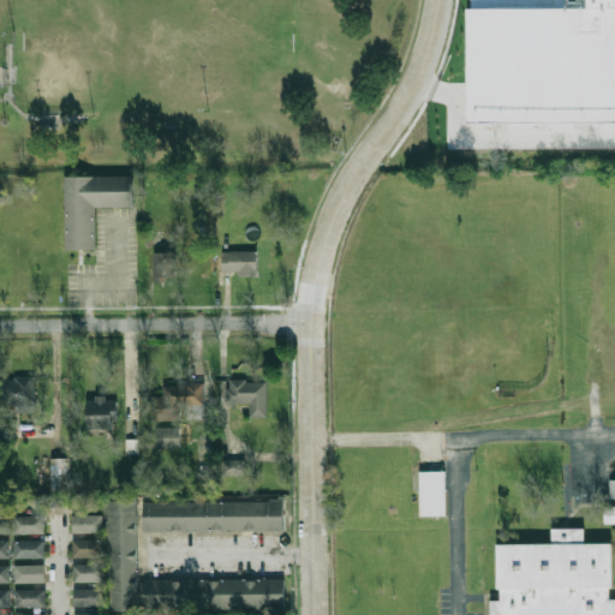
[(614,120),(477,123),(475,0),(614,0),(614,120)]
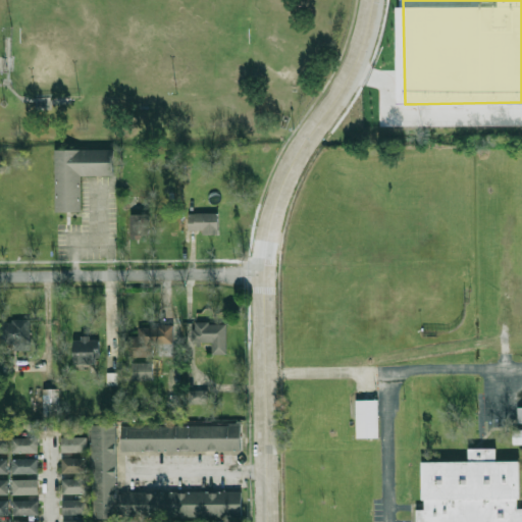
[(83,174),(83,210),(56,210),(56,148),(114,148),(114,174),(83,174)]
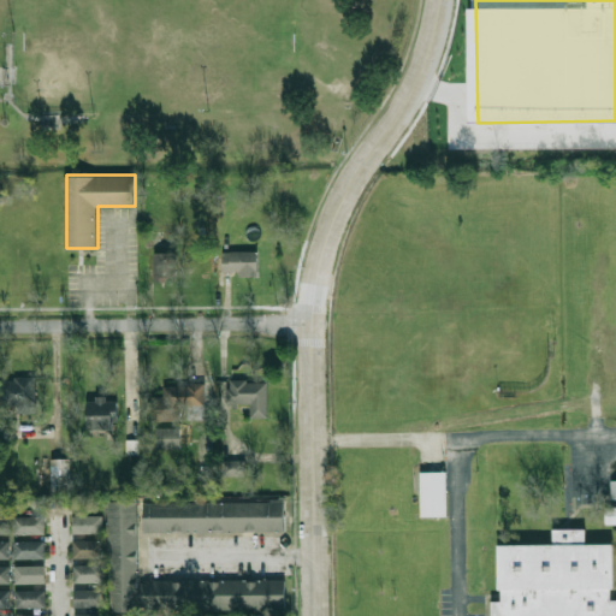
[(223,271),(240,272),(240,277),(258,277),(258,252),(223,252),(223,271)]
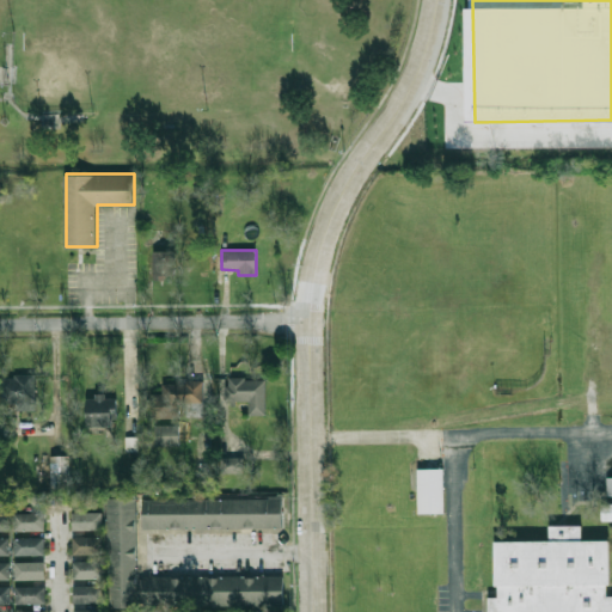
[(175,279),(173,251),(153,251),(153,279),(175,279)]
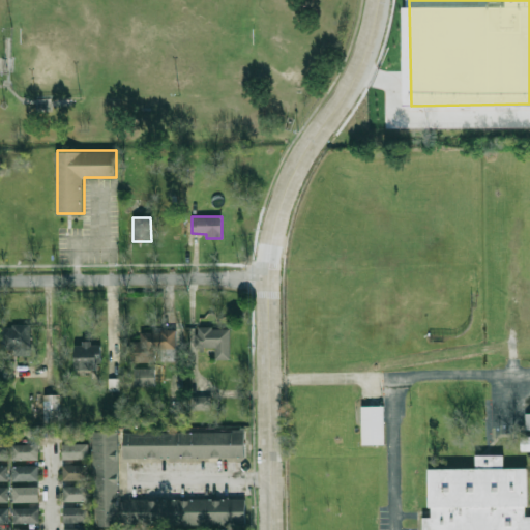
[(0,350),(19,350),(19,353),(31,353),(31,326),(0,326),(0,350)]
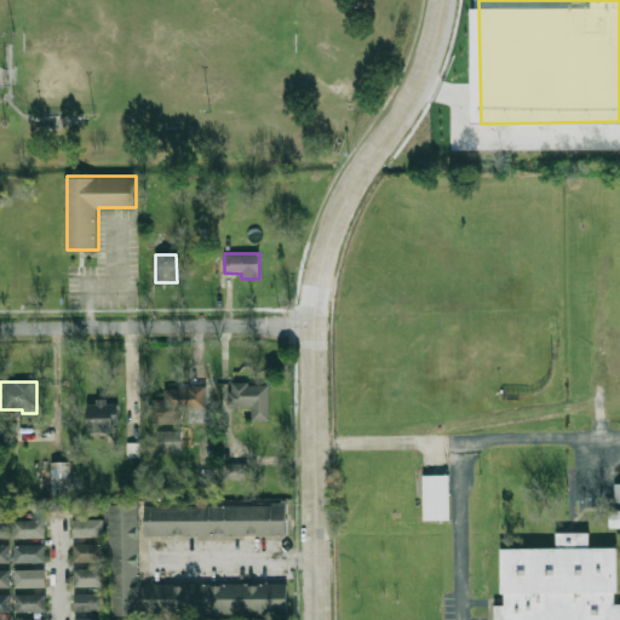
[(270,420),(269,383),(228,384),(228,407),(251,406),(252,420),(270,420)]
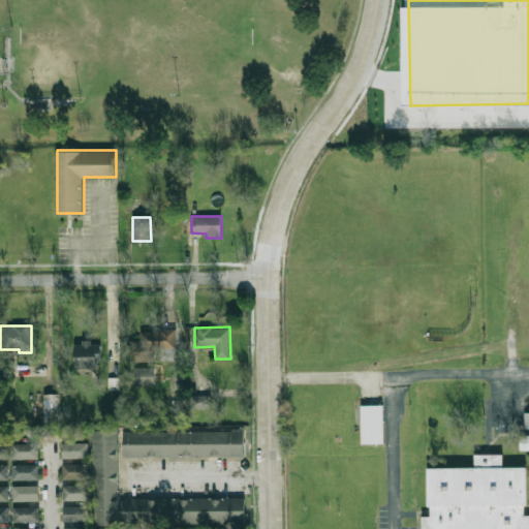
[(176,360),(176,331),(141,331),(141,340),(134,340),(134,362),(159,362),(159,360),(176,360)]
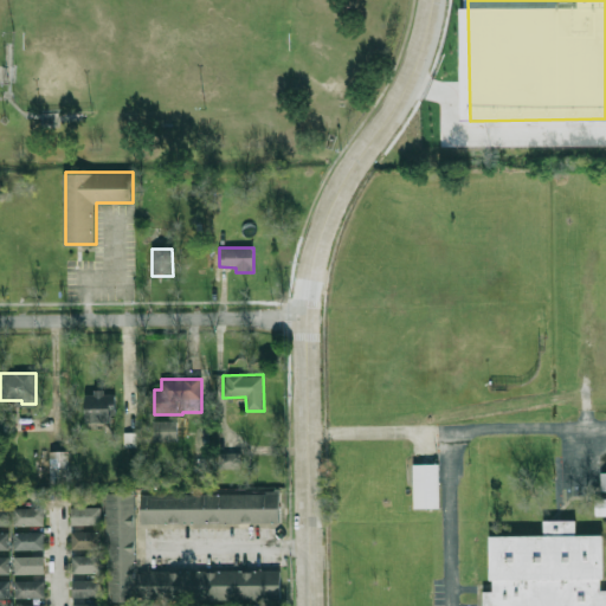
[(85,423),(116,423),(116,393),(85,393),(85,423)]
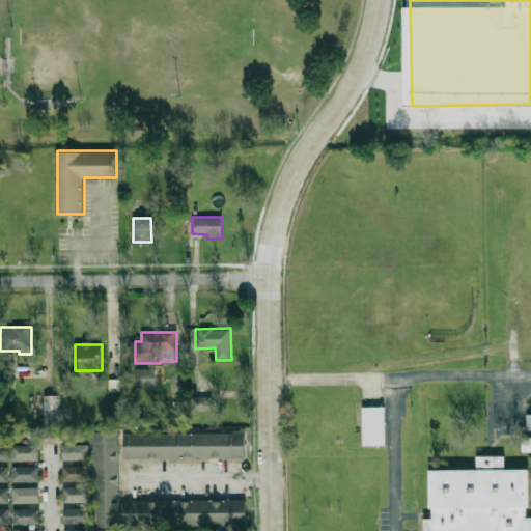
[(0,385),(12,385),(12,364),(0,364),(0,385)]
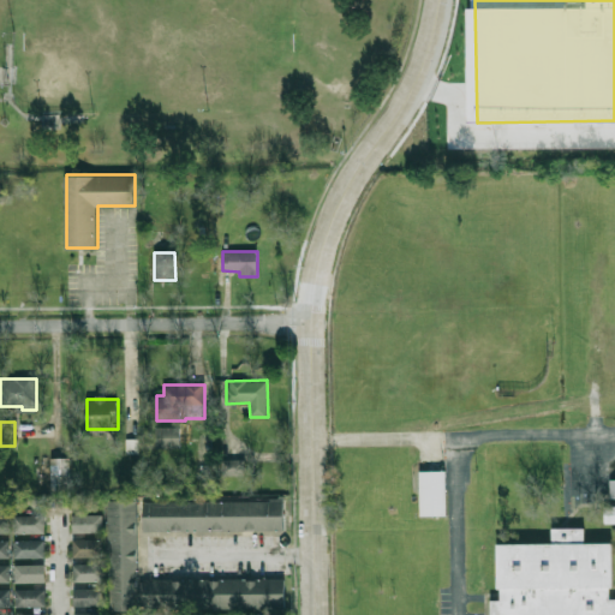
[(156,448),(180,448),(180,427),(155,428),(156,448)]
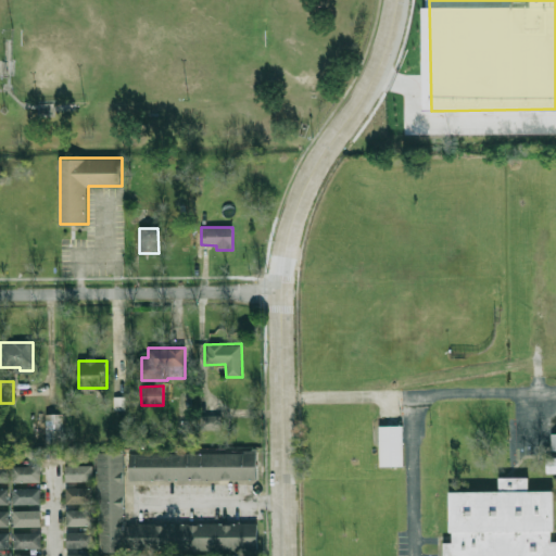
[(63,414),(47,414),(47,445),(63,445),(63,414)]
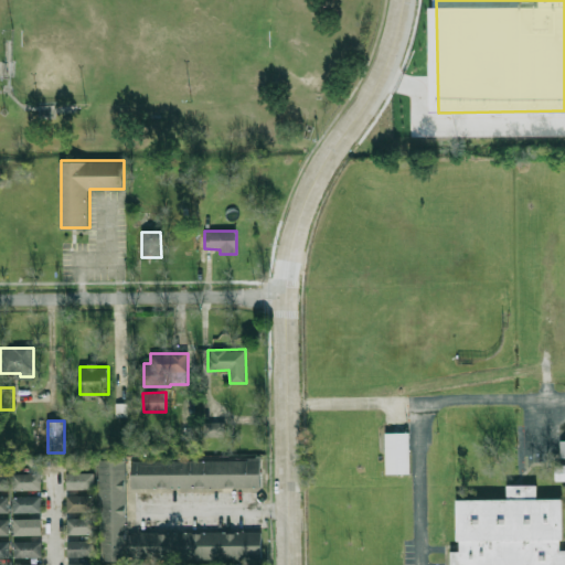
[(225,423),(203,422),(203,437),(225,437),(225,423)]
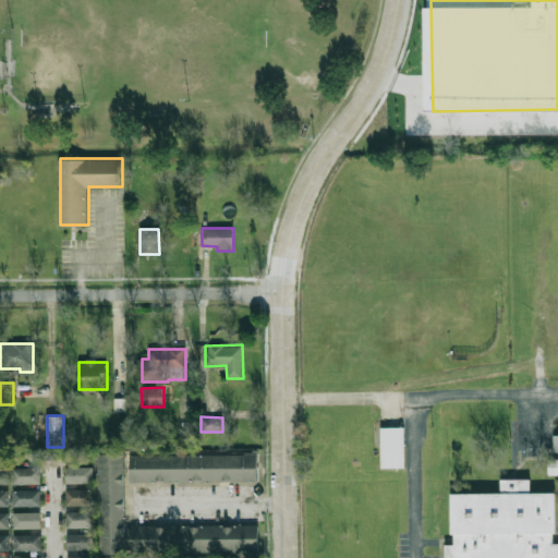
[(380,427),(380,468),(404,468),(403,426),(380,427)]
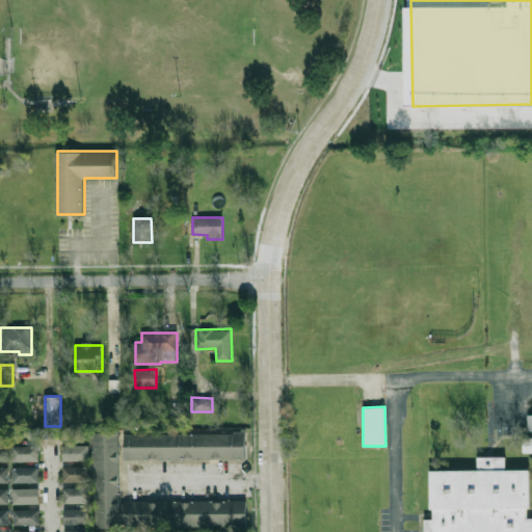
[(131,460),(131,434),(251,431),(253,457),(131,460)]
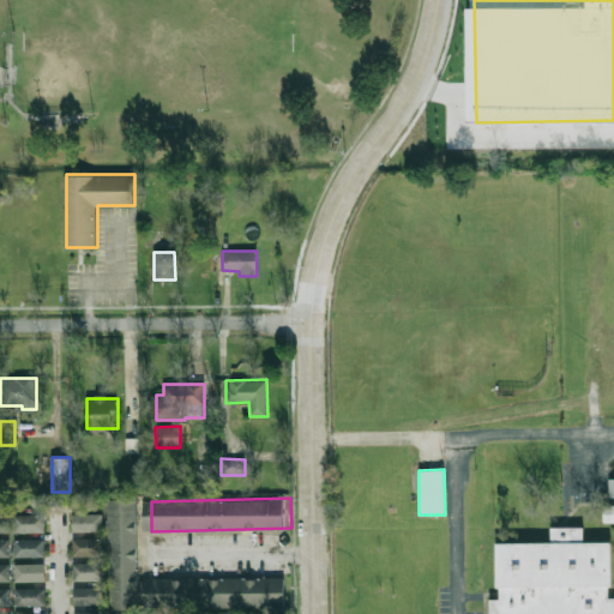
[(145,609),(115,611),(114,499),(144,499),(145,609)]
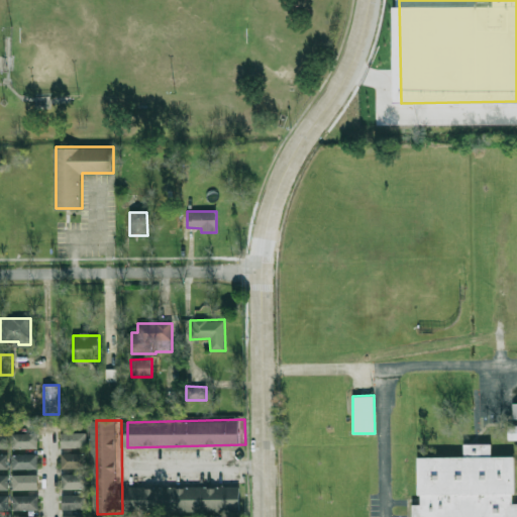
[(508,440),(516,440),(516,424),(507,425),(508,440)]
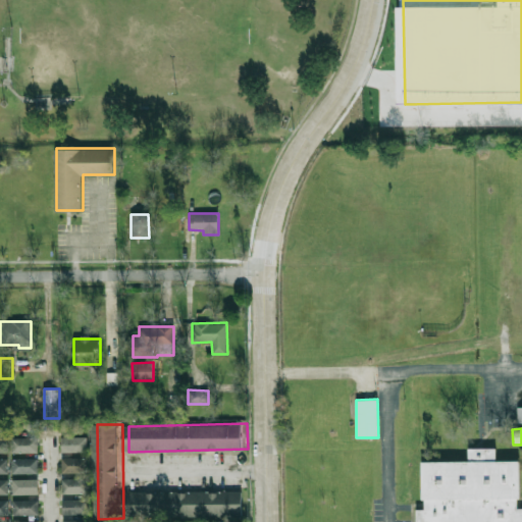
[(0,452),(0,437),(14,437),(14,452),(0,452)]
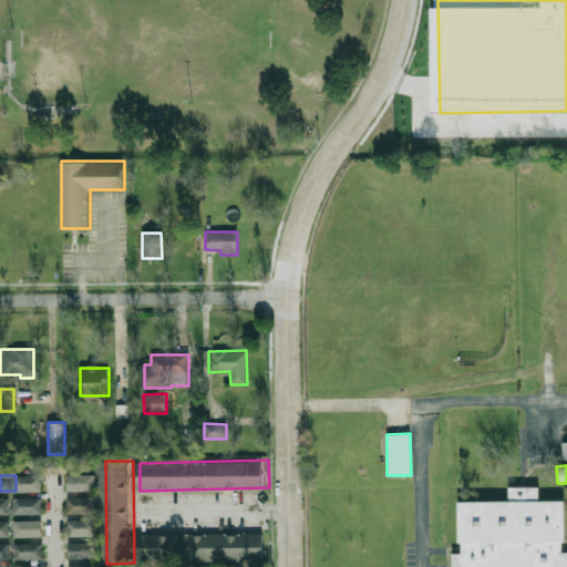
[(20,492),(20,475),(48,475),(48,491),(20,492)]
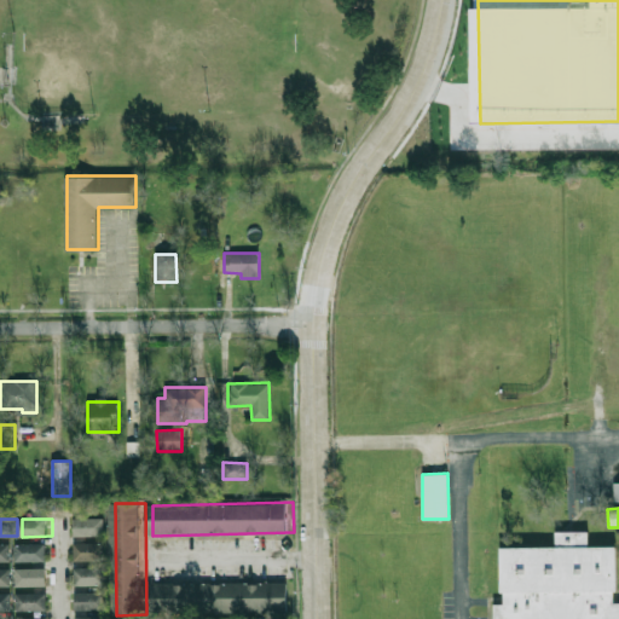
[(79,537),(79,519),(109,519),(109,536),(79,537)]
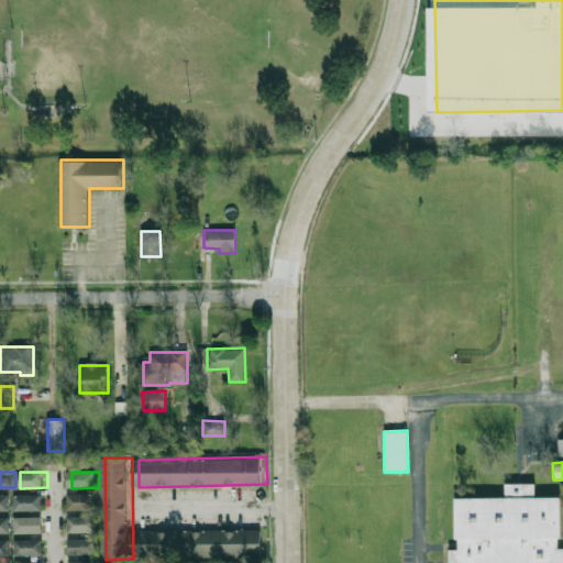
[(455,498),(455,550),(449,550),(449,562),(562,562),(562,548),(560,548),(559,497),(534,497),(534,483),(505,483),(505,497),(455,498)]
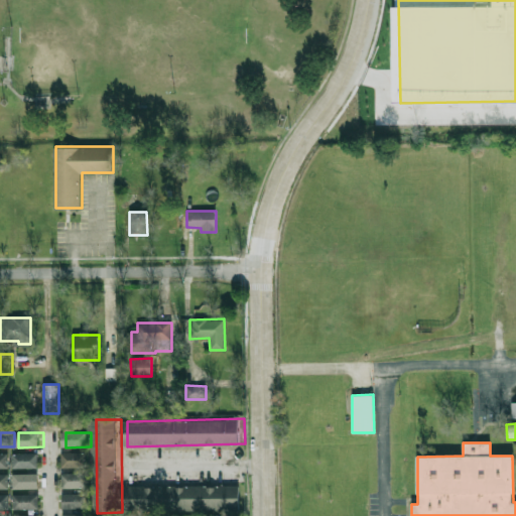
[(0,467),(0,452),(13,452),(13,467),(0,467)]
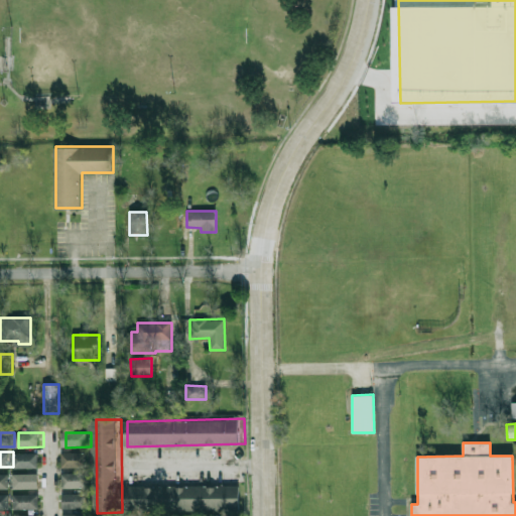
[(17,467),(17,453),(43,452),(43,467),(17,467)]
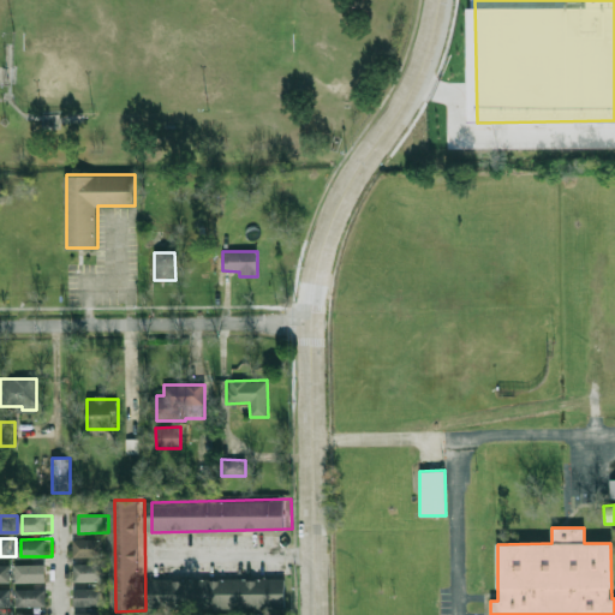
[(77,556),(77,538),(107,538),(107,556),(77,556)]
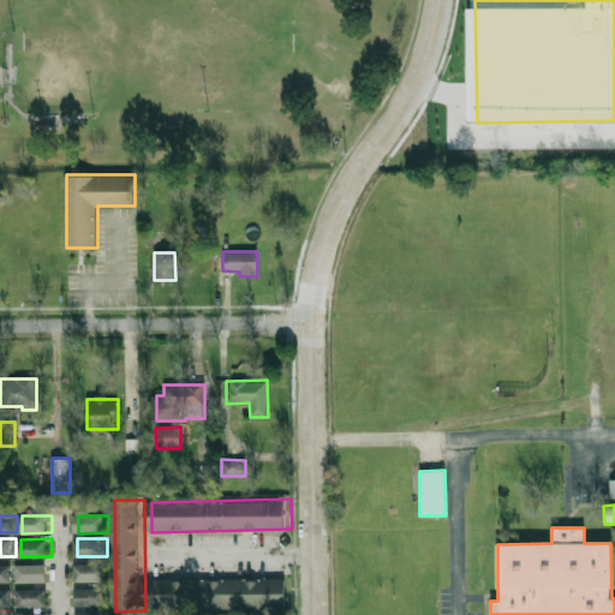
[(0,581),(0,563),(17,563),(17,581),(0,581)]
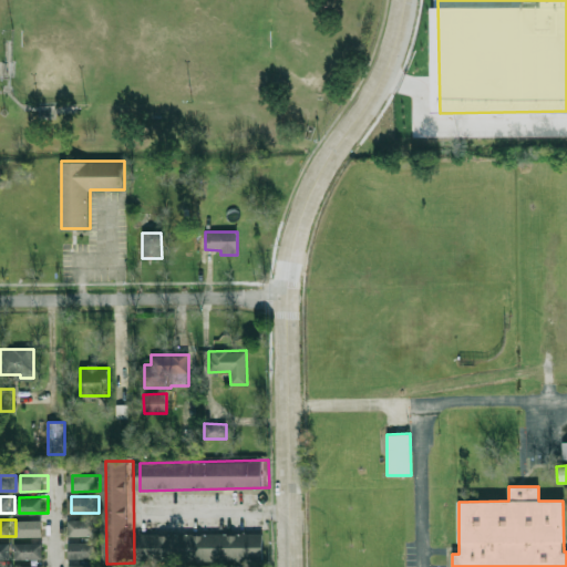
[(20,536),(20,519),(48,519),(48,536),(20,536)]
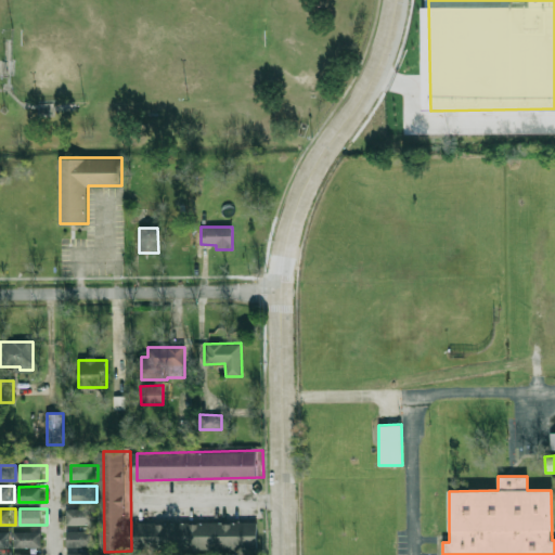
[(71,525),(71,508),(98,508),(98,525),(71,525)]
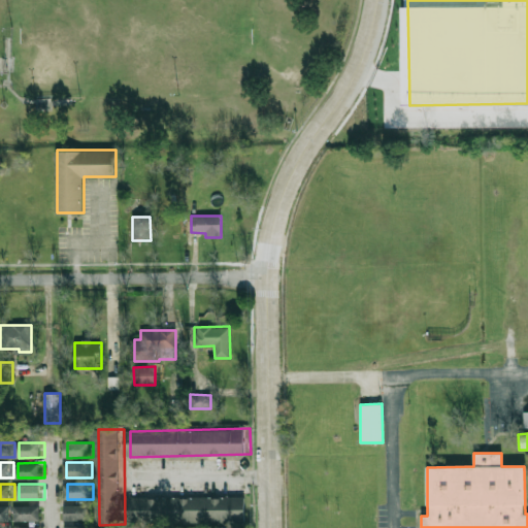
[(132,524),(131,498),(251,496),(252,522),(132,524)]
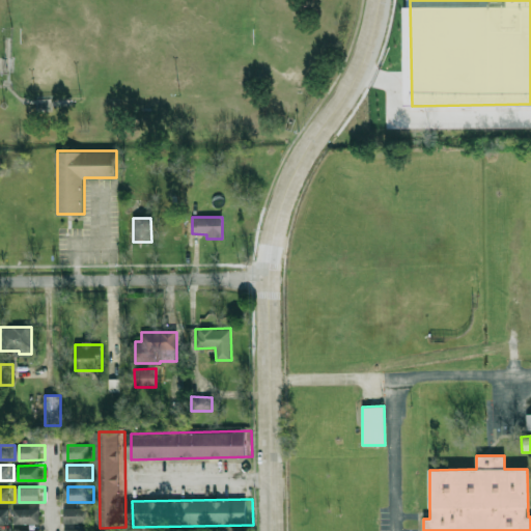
[(0,523),(0,507),(15,507),(15,523),(0,523)]
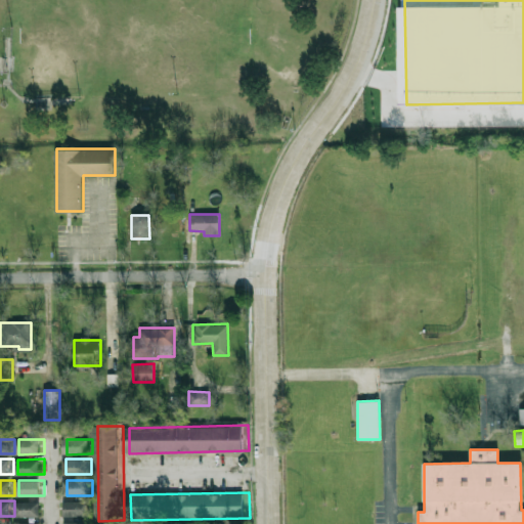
[(18,516),(18,500),(44,500),(44,516),(18,516)]
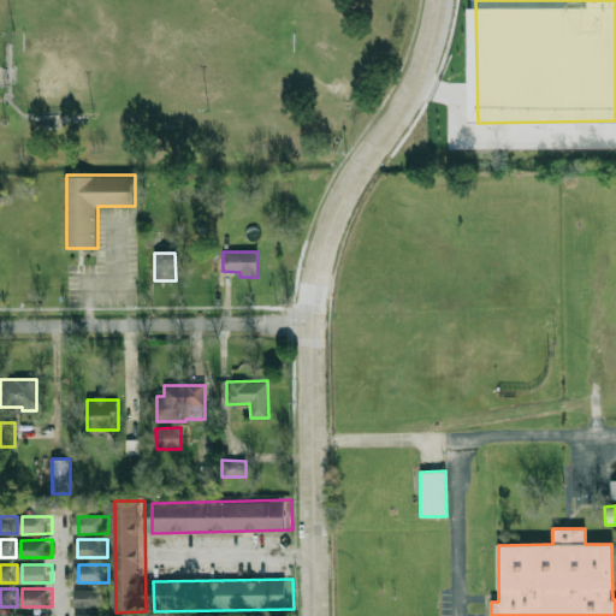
[(78,606),(78,588),(108,588),(108,606),(78,606)]
